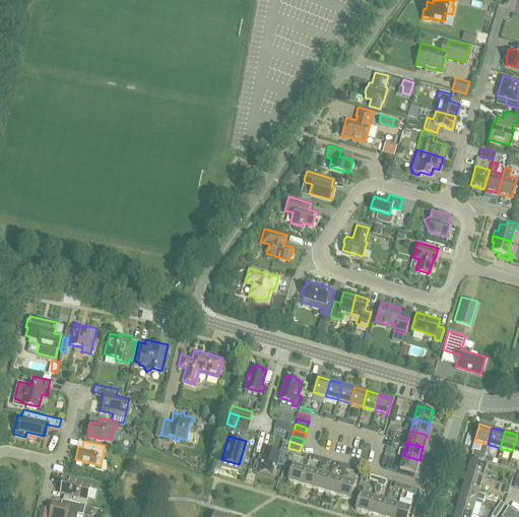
[(259,454),(258,459),(257,459),(260,460),(261,461),(259,470),(271,473),(273,464),(275,465),(276,462),(283,464),(287,450),(286,450),(279,448),(278,451),(264,447),(261,455),(259,454)]
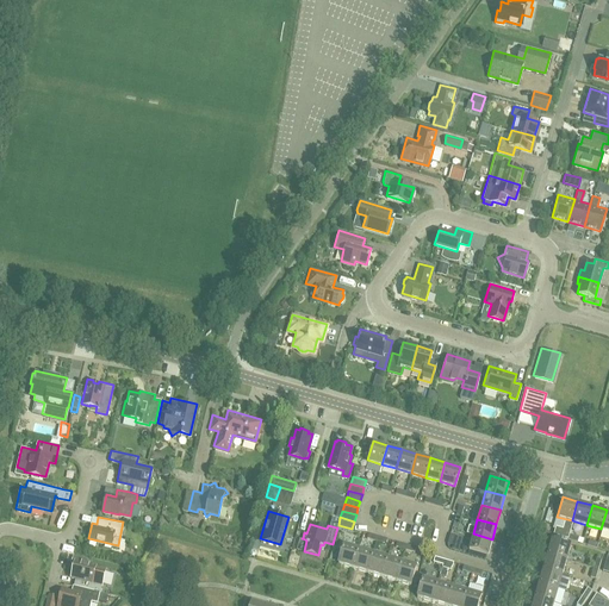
[(492,539),(473,533),(468,549),(488,554),(492,539)]
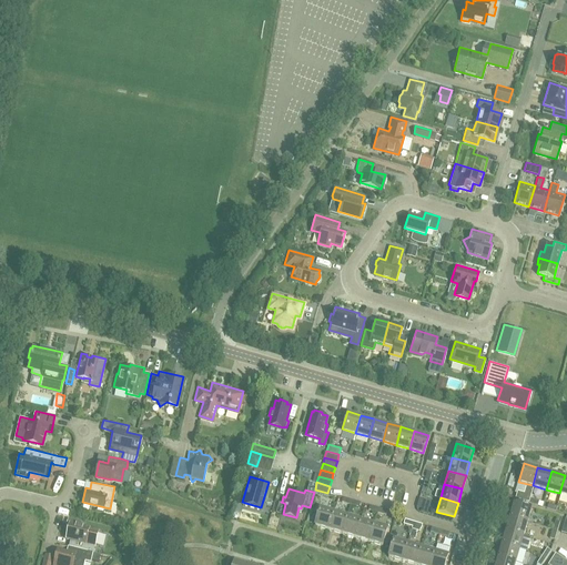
[(513,501),(509,515),(526,520),(530,506),(513,501)]
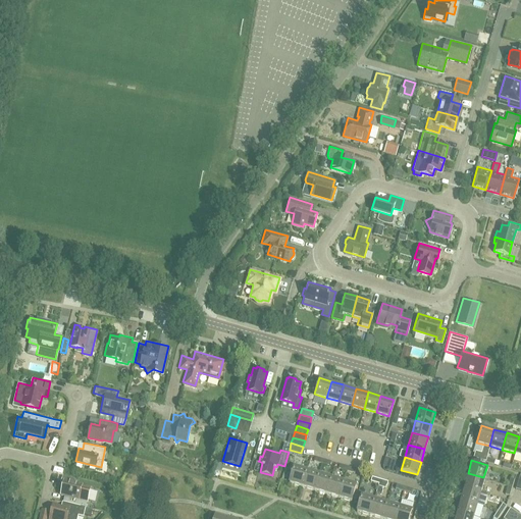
[(301,484),(306,469),(294,465),(289,481),(301,484)]
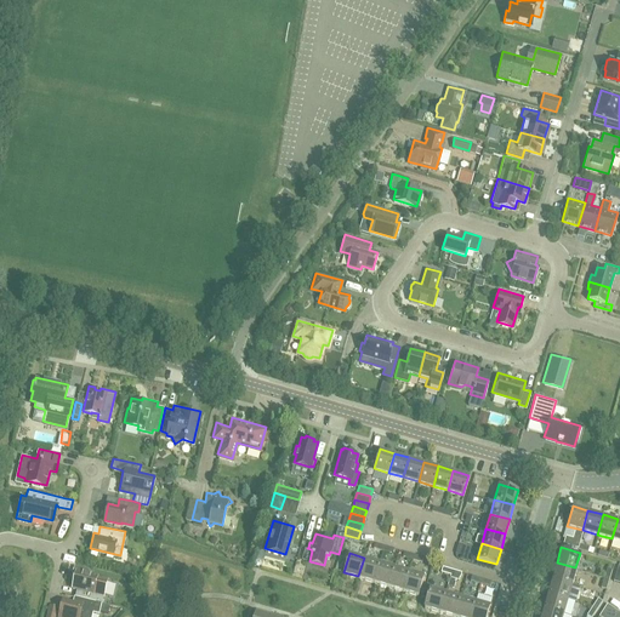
[(364,558),(358,576),(373,581),(379,561),(364,558)]
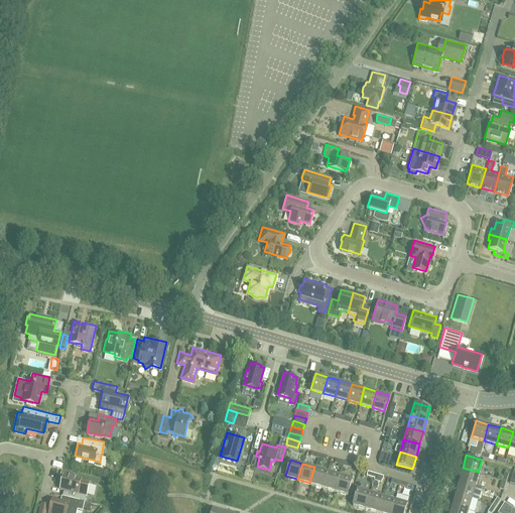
[(327,471),(314,467),(309,483),(322,487),(327,471)]
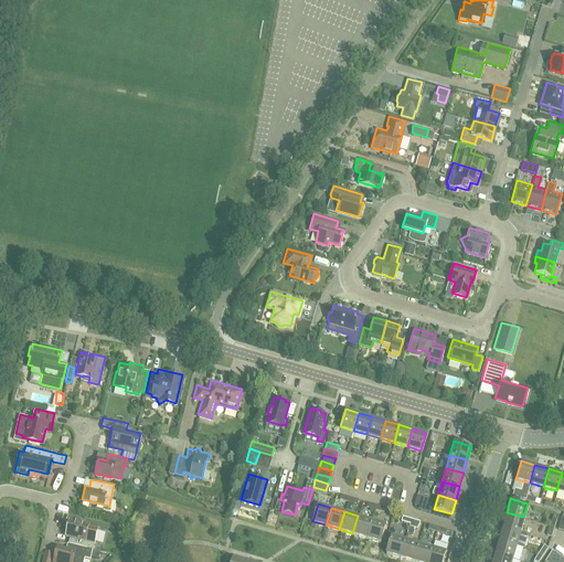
[(523,517),(507,512),(502,526),(520,530),(523,517)]
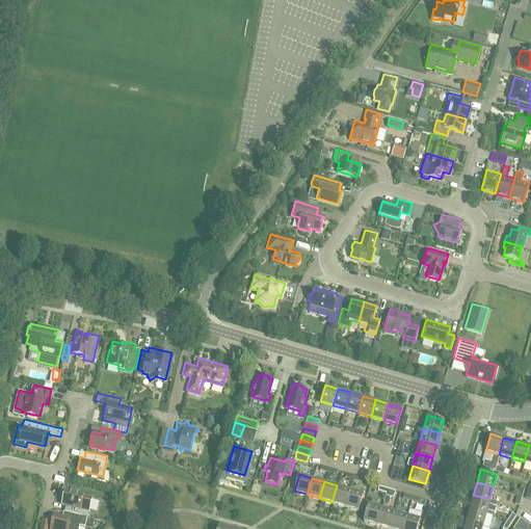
[(62,483),(60,493),(63,494),(61,503),(75,506),(73,511),(86,514),(90,496),(82,494),(82,493),(75,491),(76,486),(62,483)]
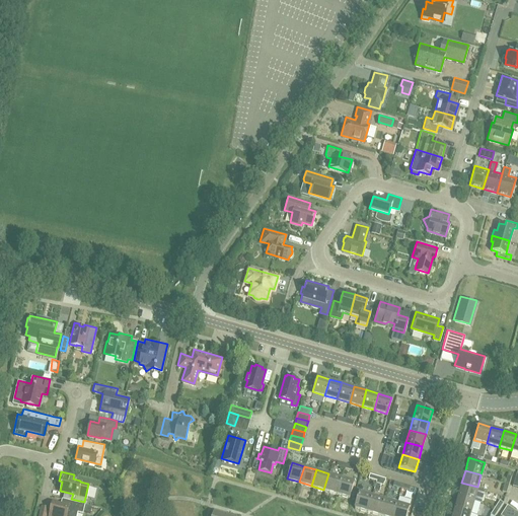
[(341,476),(328,473),(323,490),(336,493),(341,476)]
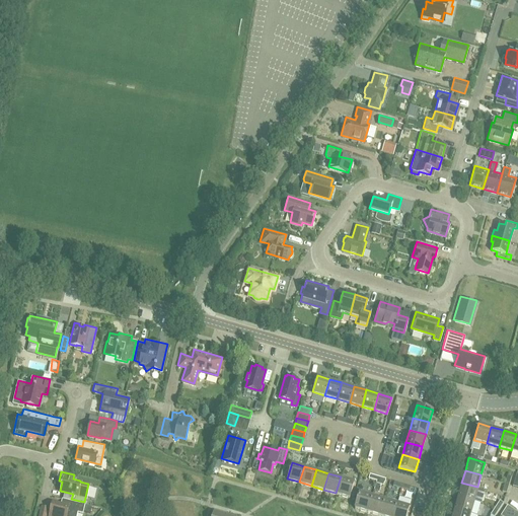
[(376,478),(375,478),(375,481),(382,483),(383,481),(385,476),(377,474),(376,478)]
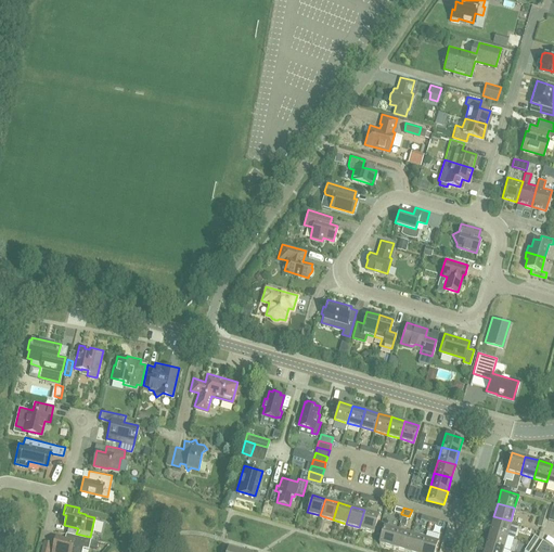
[(364,510),(359,527),(372,531),(377,514),(364,510)]
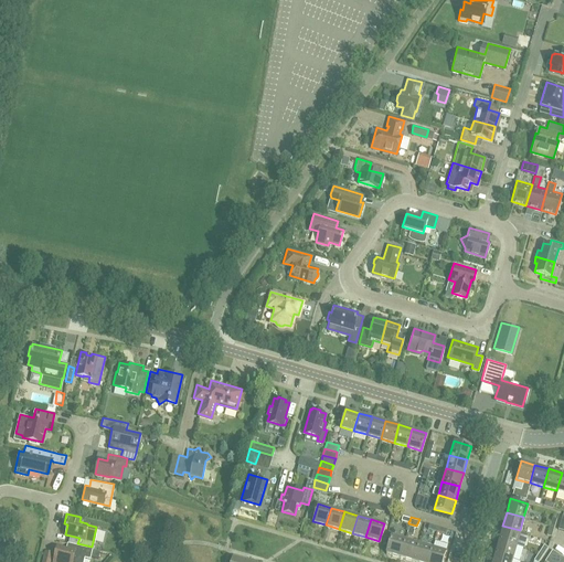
[(520,530),(502,526),(498,539),(515,543),(520,530)]
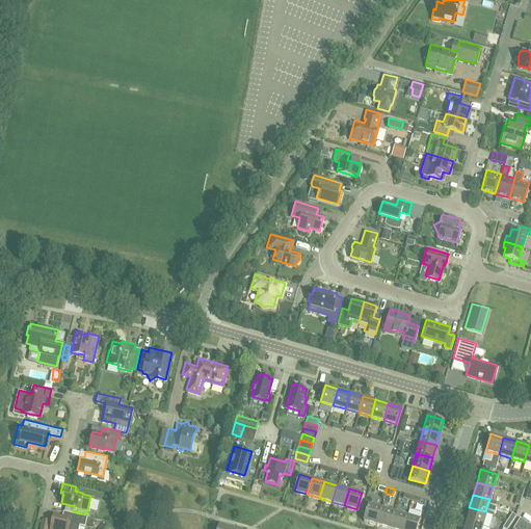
[(375,524),(380,507),(368,503),(363,520),(375,524)]
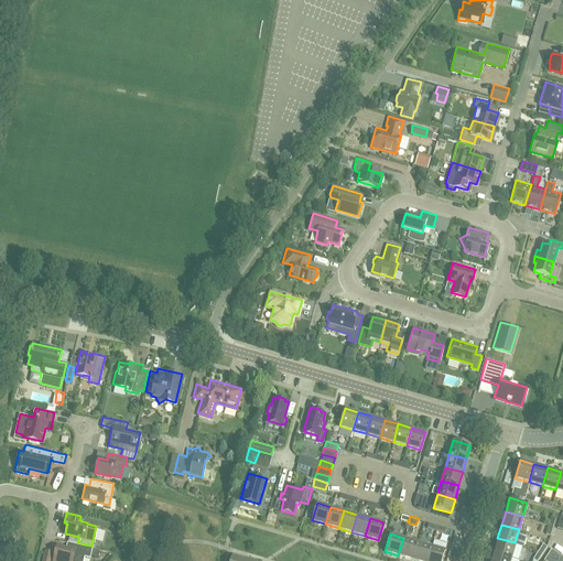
[(417,542),(403,538),(398,556),(412,559),(417,542)]
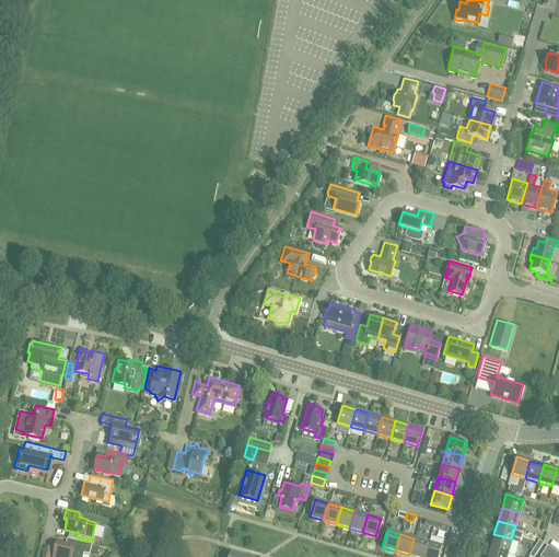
[(493,534),(490,547),(507,552),(511,538),(493,534)]
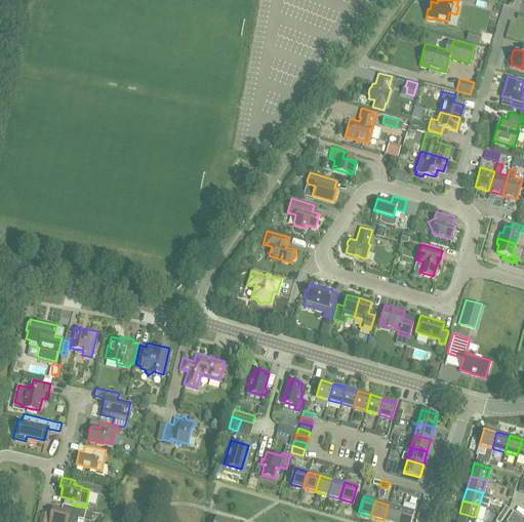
[(53,508),(50,521),(54,521),(76,521),(78,516),(83,518),(85,508),(72,505),(66,504),(64,511),(53,508)]
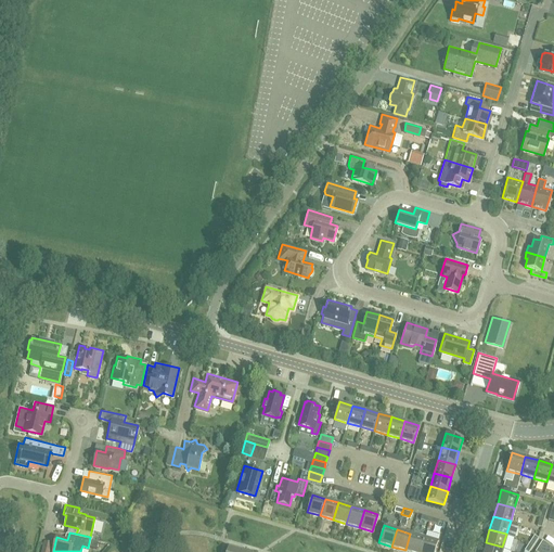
[(528,540),(532,543),(537,536),(533,533),(528,540)]
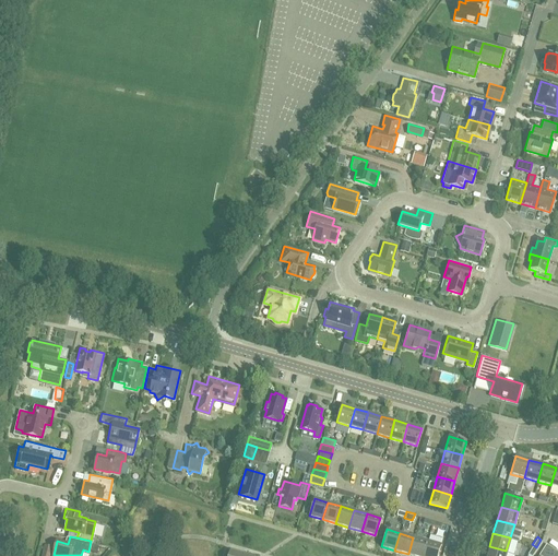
[(413,537),(408,554),(413,555),(422,555),(426,541),(413,537)]
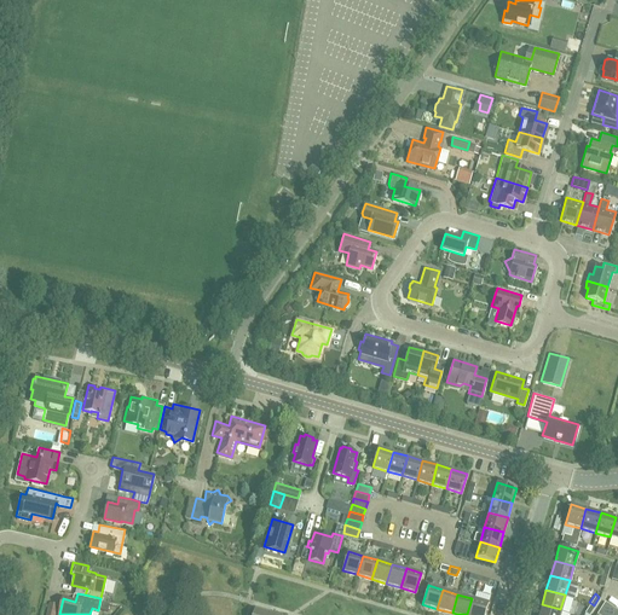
[(472,598),(467,614),(483,614),(487,603),(472,598)]
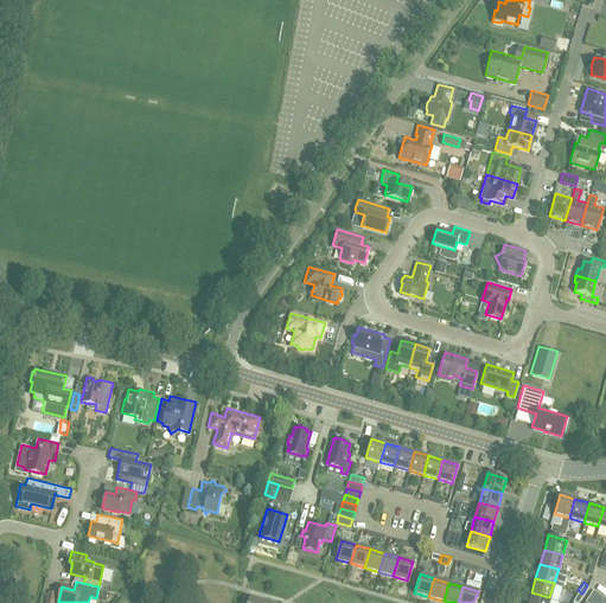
[(587,602),(592,602),(599,592),(592,588),(585,601),(587,602)]
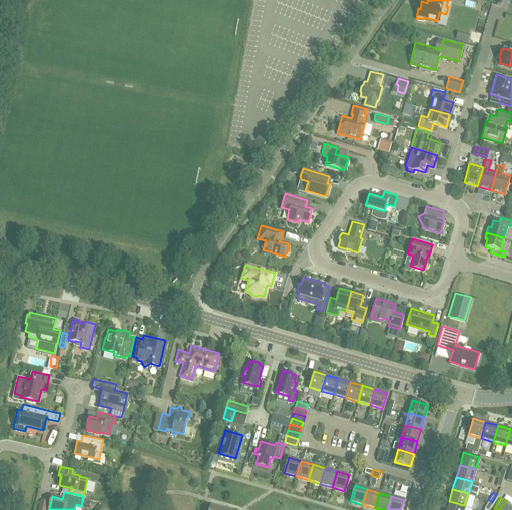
[(492,502),(488,499),(484,506),(487,509),(492,502)]
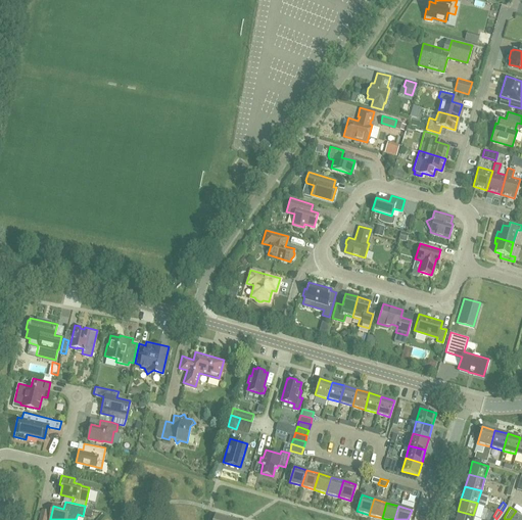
[(46,519),(48,511),(41,510),(39,519),(46,519)]
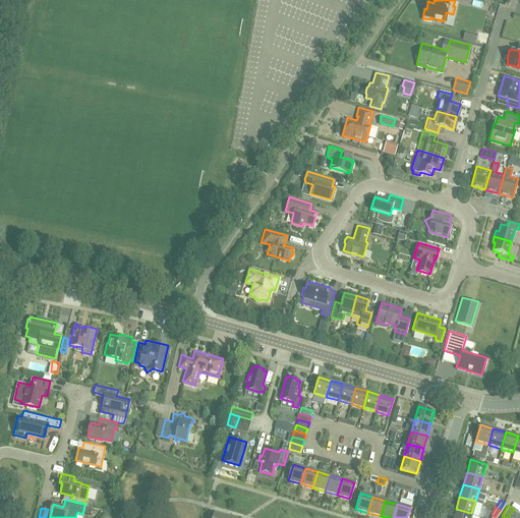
[(456,509),(452,517),(470,517),(471,513),(456,509)]
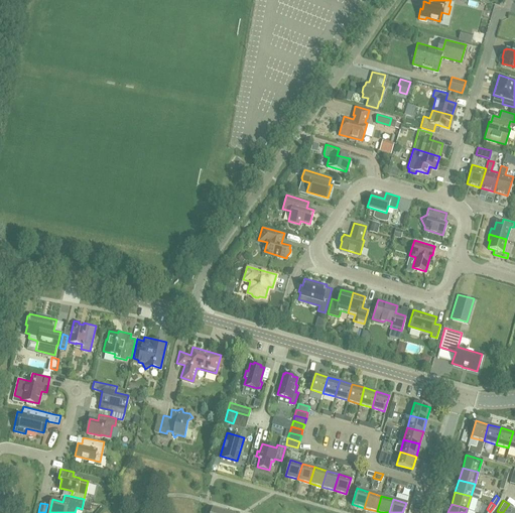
[(510,512),(514,507),(509,504),(503,512),(510,512)]
